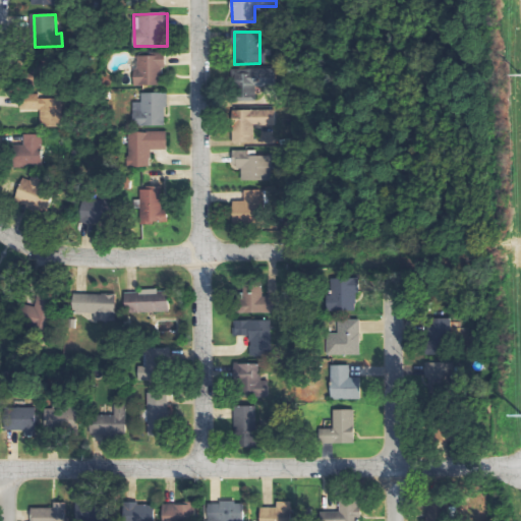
[(136,87),(166,85),(165,54),(135,55),(136,87)]
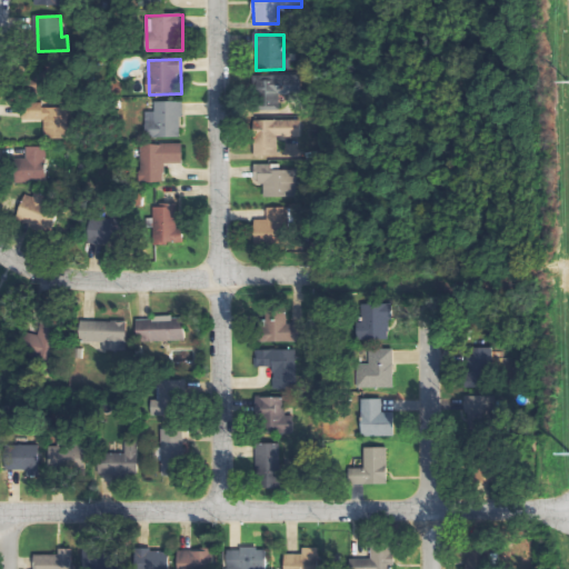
[(280,95),(298,96),(299,76),(259,75),(258,110),(279,111),(280,95)]
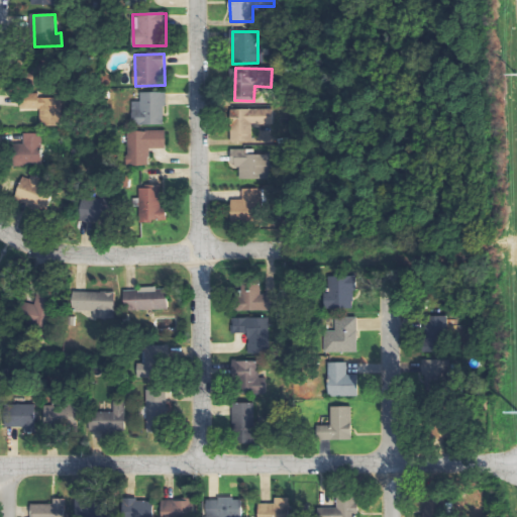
[(166,92),(140,93),(140,102),(132,102),(133,126),(166,125),(166,92)]
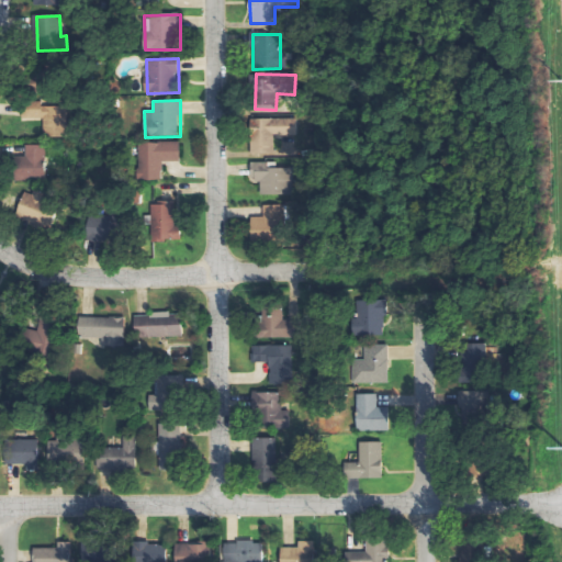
[(45,137),(69,137),(69,107),(43,107),(43,101),(23,101),(23,120),(45,120),(45,137)]
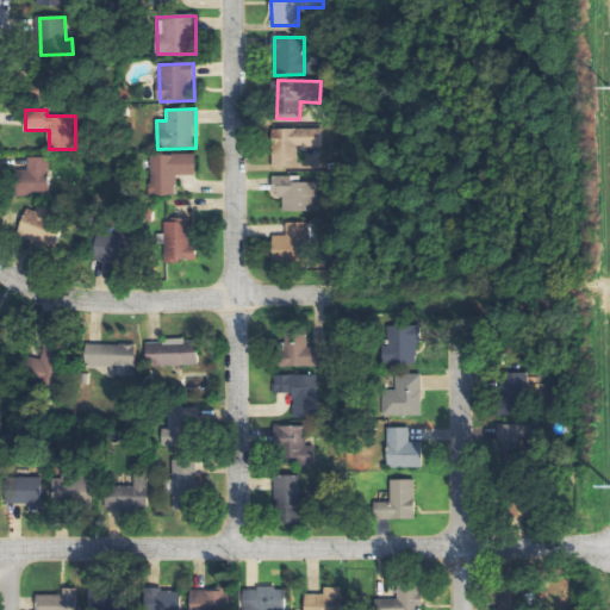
[(273,167),(298,167),(298,148),(322,148),(322,130),(273,129),(273,167)]
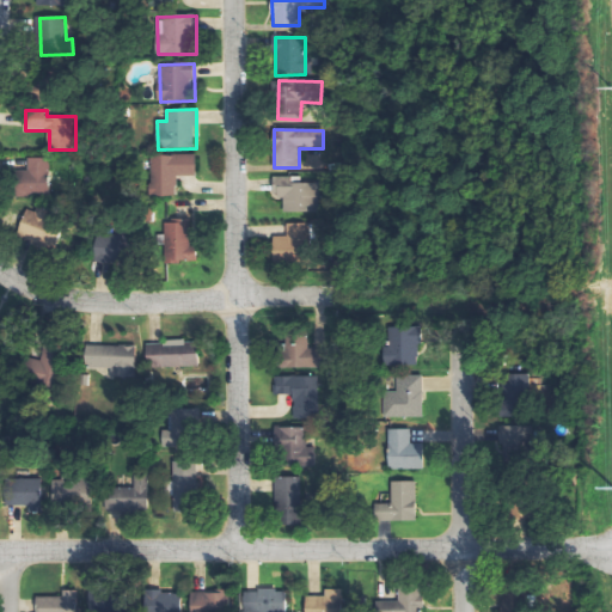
[(178,195),(178,176),(197,176),(197,155),(151,155),(152,196),(178,195)]
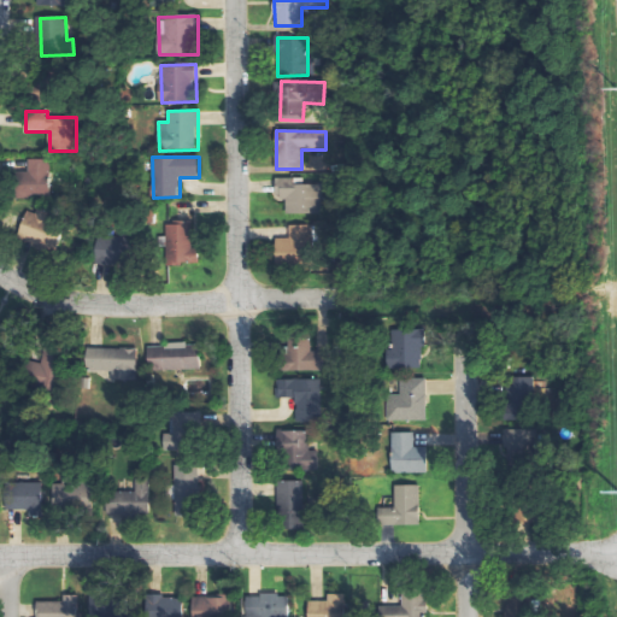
[(52,160),(30,159),(29,171),(17,171),(17,197),(51,198),(52,160)]
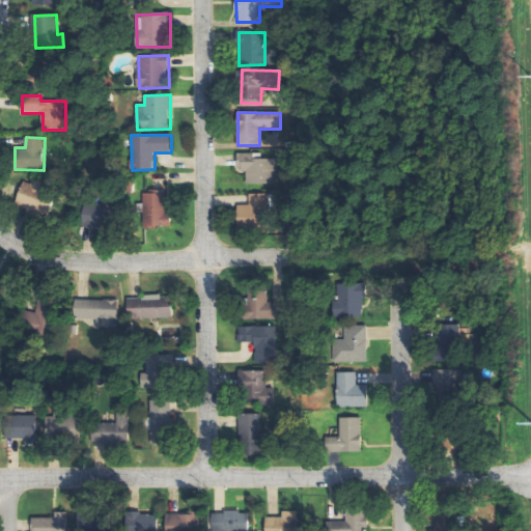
[(276,159),(261,158),(262,154),(238,152),(238,171),(247,171),(247,184),(276,185),(276,159)]
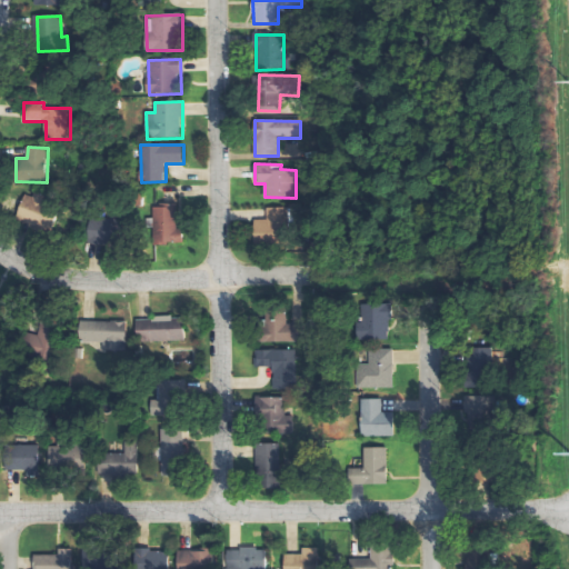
[(28,195),(15,223),(48,239),(61,209),(35,198),(28,195)]
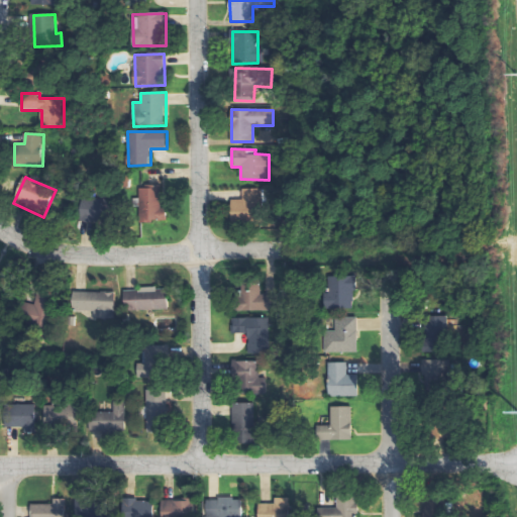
[(162,208),(162,186),(140,186),(140,221),(168,221),(168,208),(162,208)]
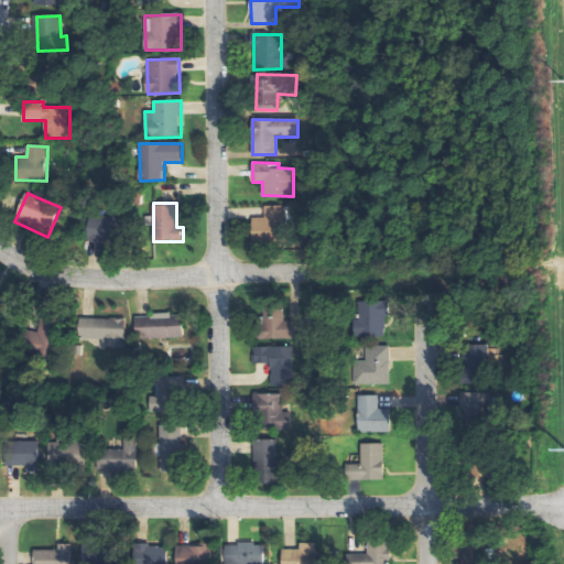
[(285,205),(266,206),(266,218),(253,218),(253,241),(286,240),(285,205)]
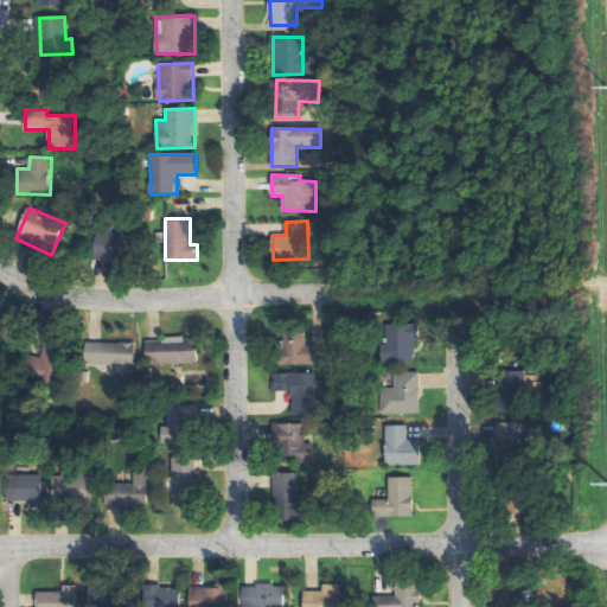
[(131,259),(132,234),(96,232),(95,257),(131,259)]
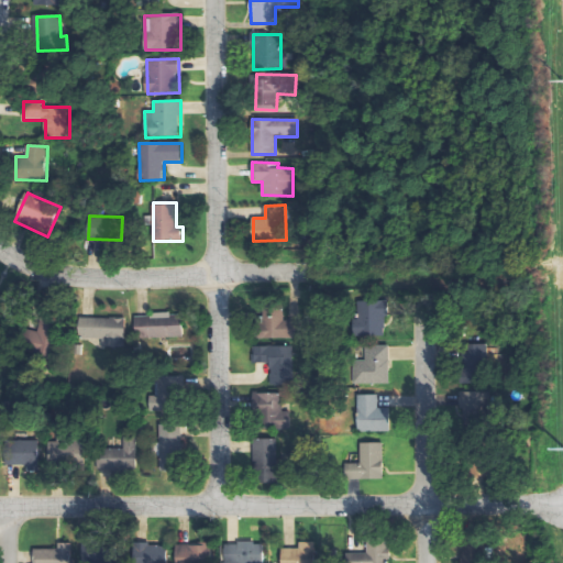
[(387,300),(359,300),(360,319),(354,319),(354,337),(387,337),(387,300)]
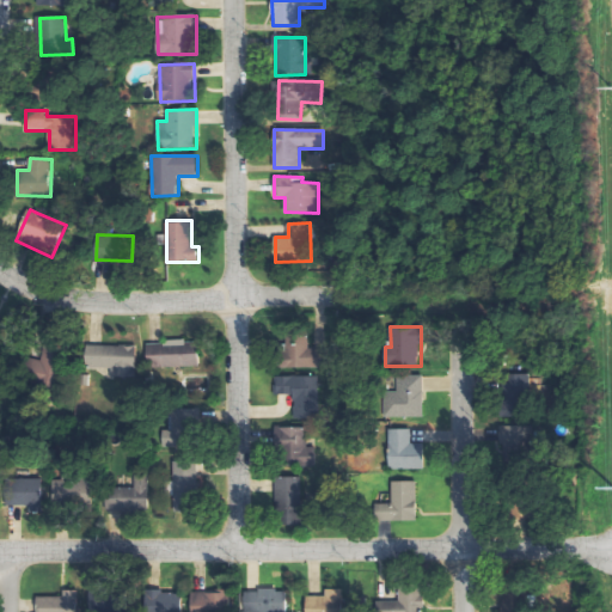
[(326,368),(326,348),(310,348),(310,332),(287,332),(287,343),(281,343),(281,368),(326,368)]
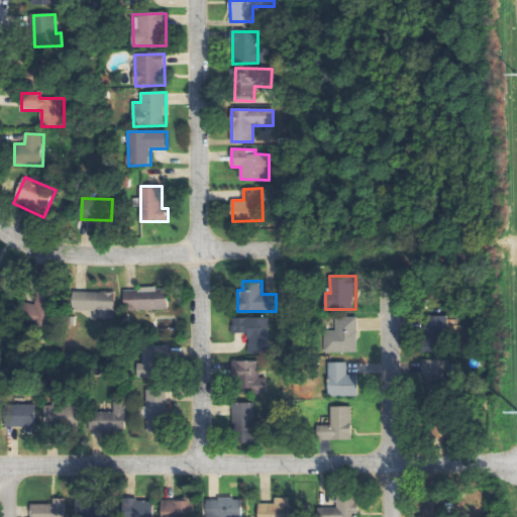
[(170,310),(169,288),(125,290),(126,311),(170,310)]
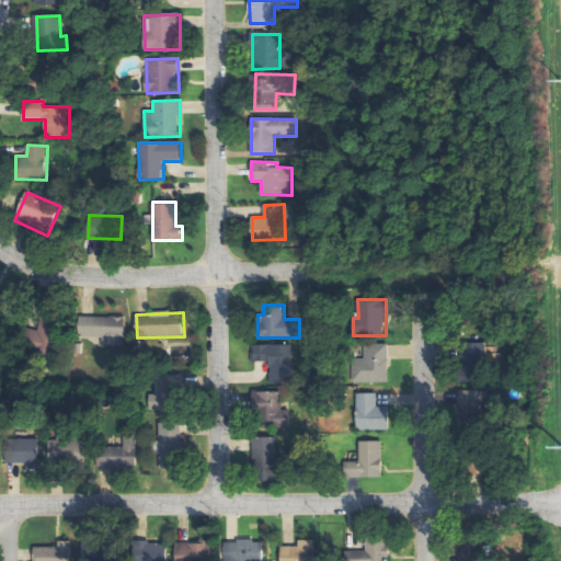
[(38,330),(27,328),(22,351),(52,357),(60,319),(42,316),(38,330)]
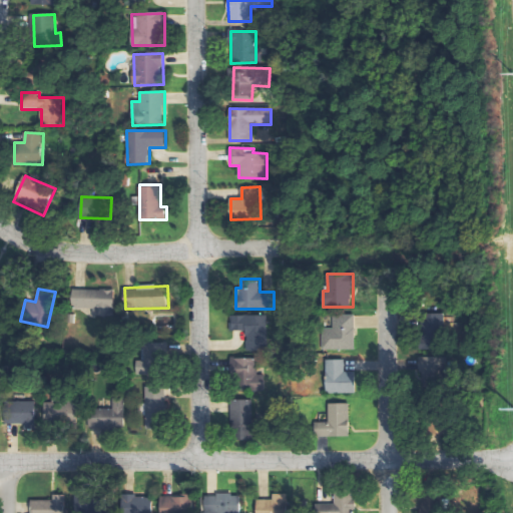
[(93,309),(92,316),(115,316),(116,291),(73,290),(72,309),(93,309)]
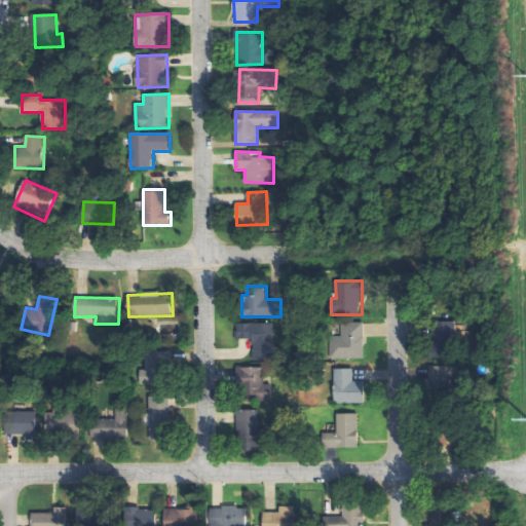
[(342,323),(342,336),(331,336),(331,359),(365,359),(364,322),(342,323)]
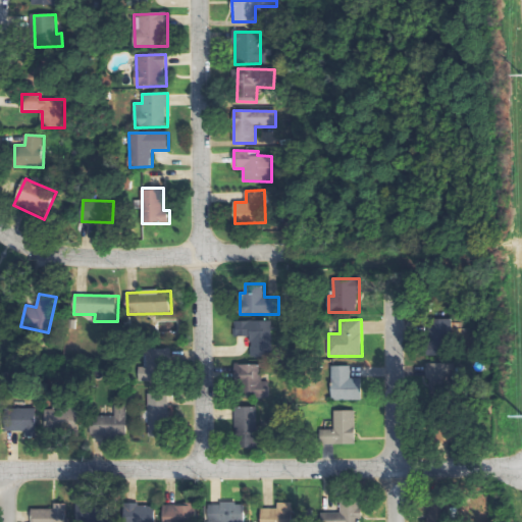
[(237,320),(237,336),(252,336),(251,357),(273,357),(274,321),(237,320)]
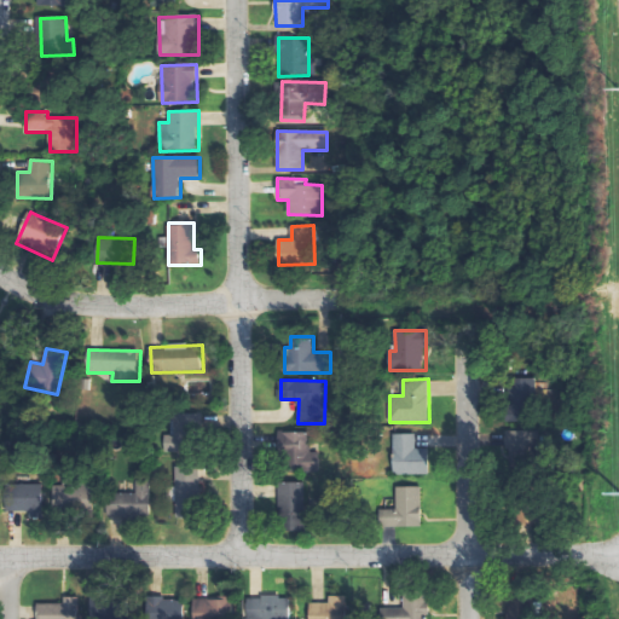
[(165,451),(200,452),(201,415),(173,414),(172,435),(166,435),(165,451)]
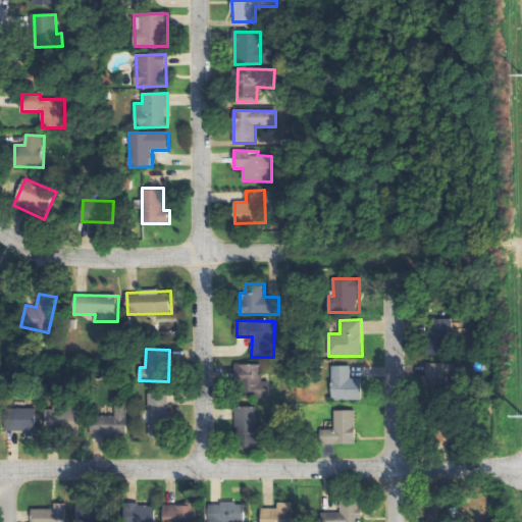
[(453,363),(429,364),(429,388),(454,387),(453,363)]
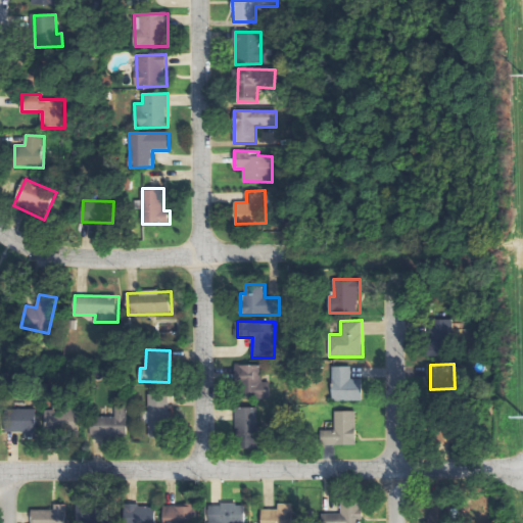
[(267,366),(241,365),(240,397),(274,398),(274,377),(267,377),(267,366)]
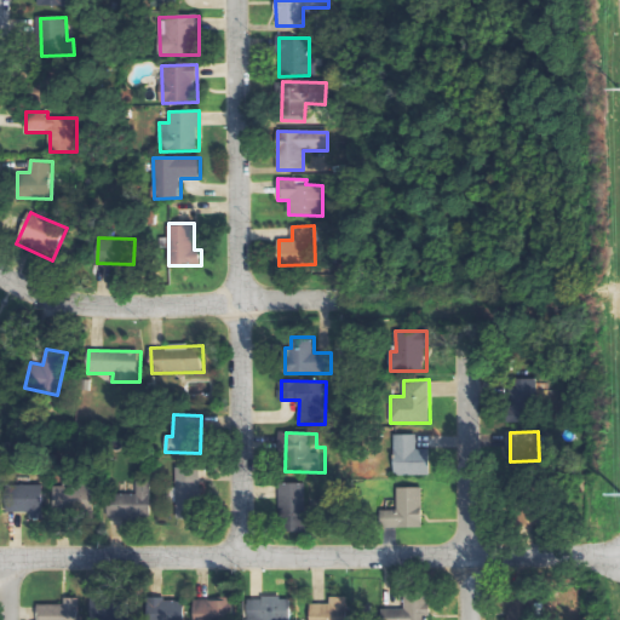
[(430,449),(418,449),(418,434),(395,435),(395,476),(430,476),(430,449)]
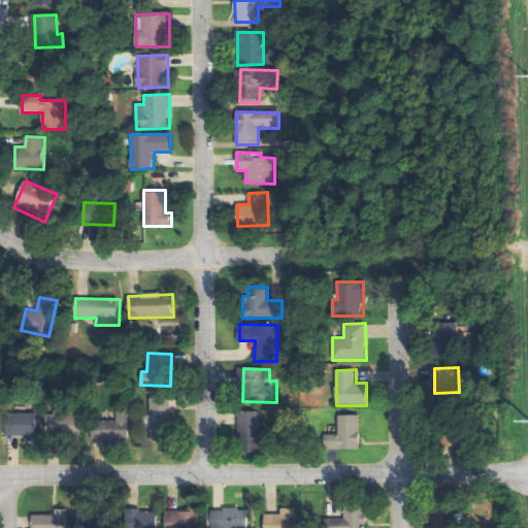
[(144,416),(144,429),(151,429),(151,442),(175,441),(175,397),(152,397),(152,416),(144,416)]
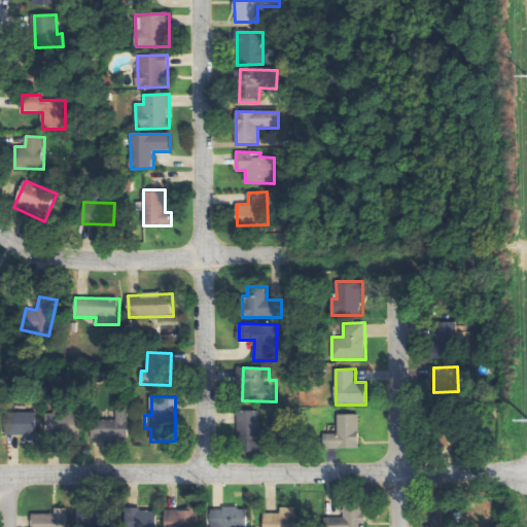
[(128,441),(129,410),(116,410),(116,419),(91,419),(91,438),(128,441)]
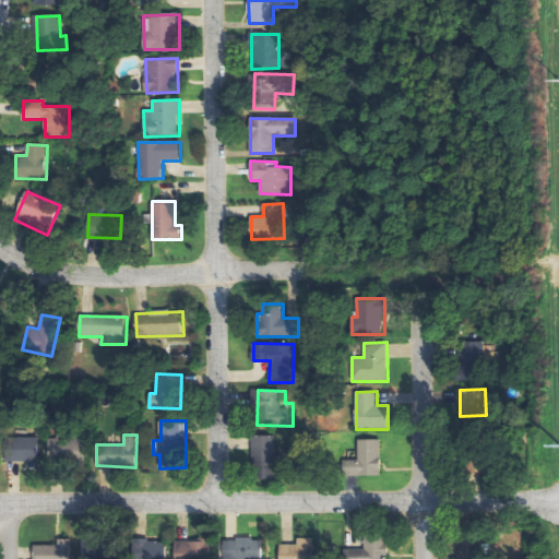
[(277,435),(252,436),(253,463),(277,462),(277,435)]
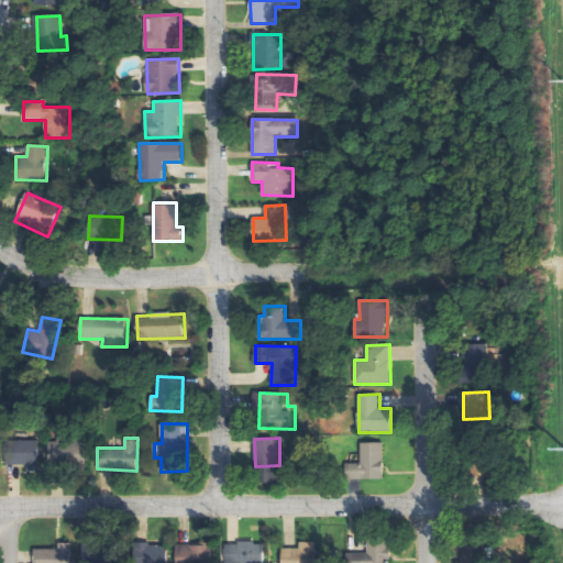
[(41,441),(6,440),(6,467),(40,467),(41,441)]
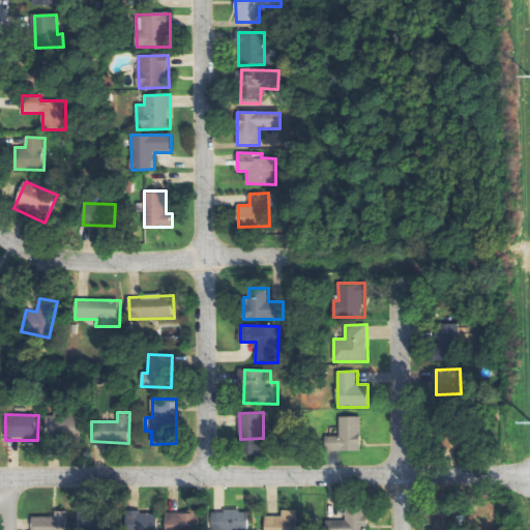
[(361,416),(340,416),(340,436),(326,436),(326,451),(361,451),(361,416)]
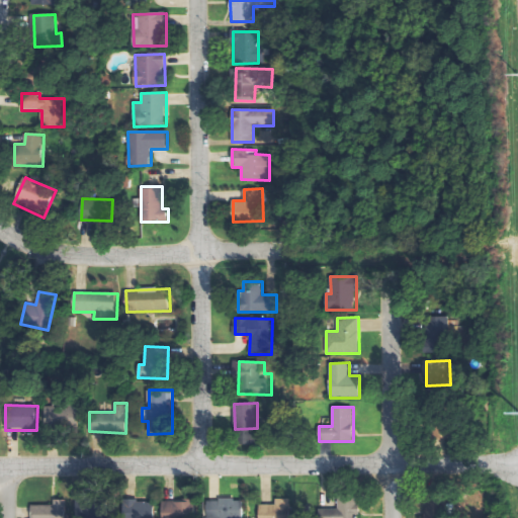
[(338,509),(319,509),(319,517),(354,517),(355,514),(360,514),(359,495),(338,496),(338,509)]
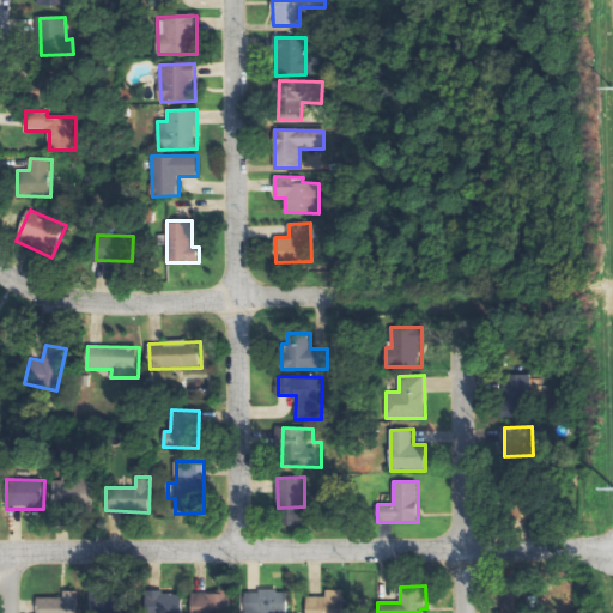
[(308,598),(307,612),(347,612),(347,590),(327,590),(327,596),(308,598)]
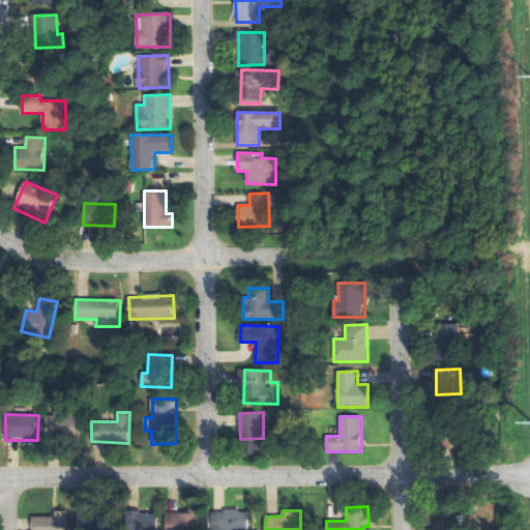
[(56,517),(32,517),(32,529),(69,529),(69,511),(56,511),(56,517)]
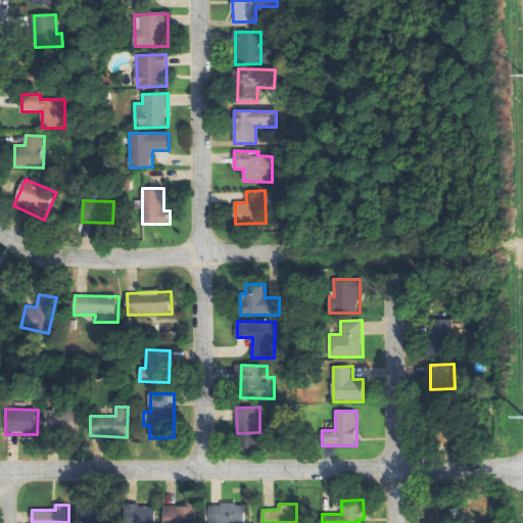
[(157,522),(157,505),(127,506),(127,522),(157,522)]
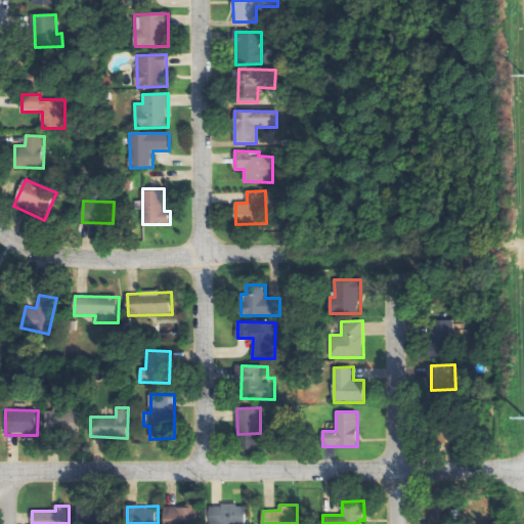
[(197,523),(198,508),(168,507),(166,523),(197,523)]
